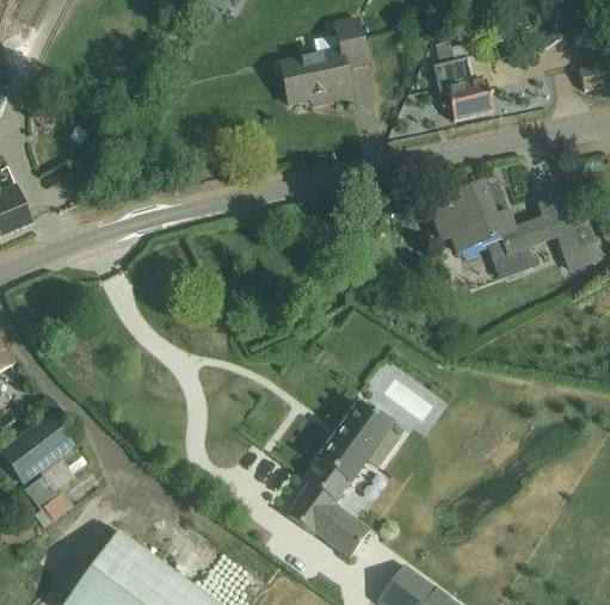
[(203,0),(223,11),(228,0),(203,0)]
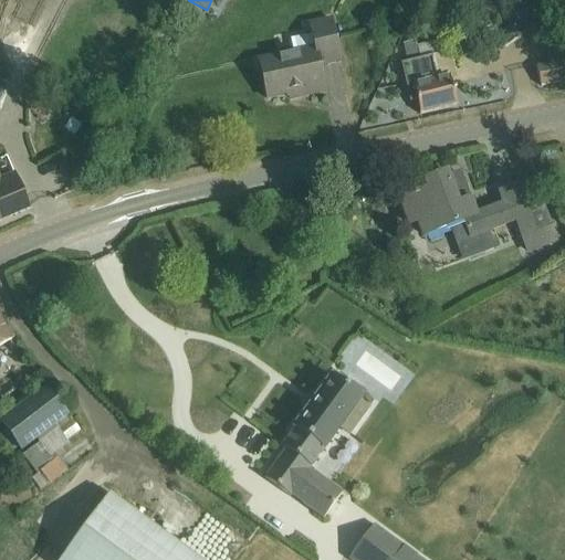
[(490,0),(481,11),(490,19),(505,0),(490,0)]
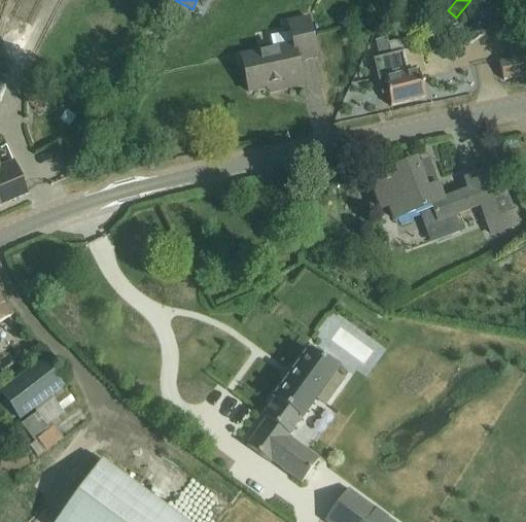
[(299,58),(318,54),(310,15),(289,20),(294,42),(241,54),(249,89),(284,80),(285,87),(304,82),(299,58)]
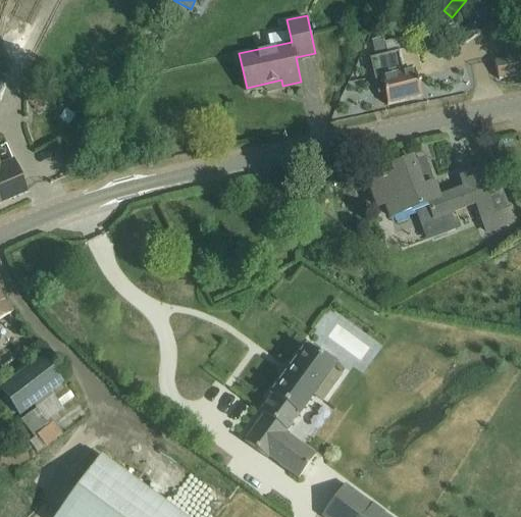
[(520,23),(500,29),(506,55),(495,57),(499,75),(520,70),(520,23)]
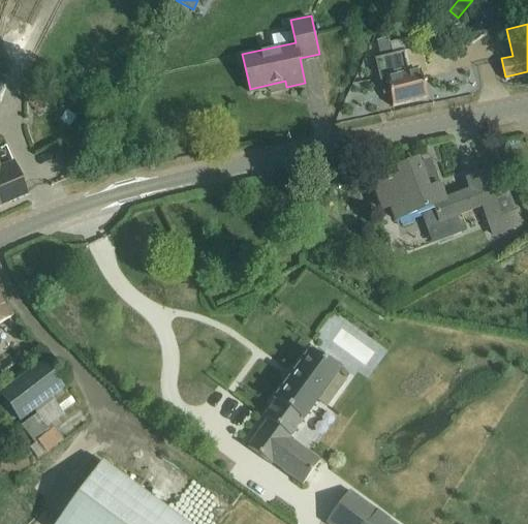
[(414,31),(395,37),(398,47),(416,40),(414,31)]
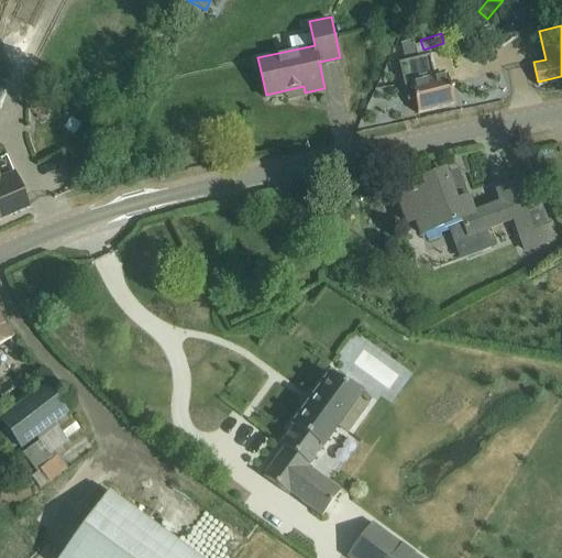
[(415,97),(418,110),(454,101),(448,73),(450,68),(445,48),(399,59),(408,98),(415,97)]
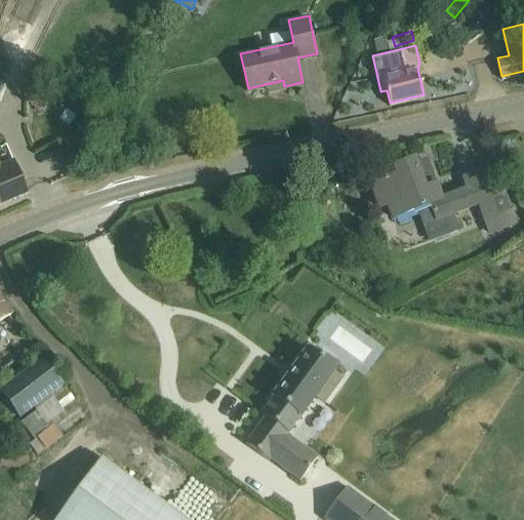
[(0,100),(4,90),(1,89),(8,74),(0,69),(0,100)]
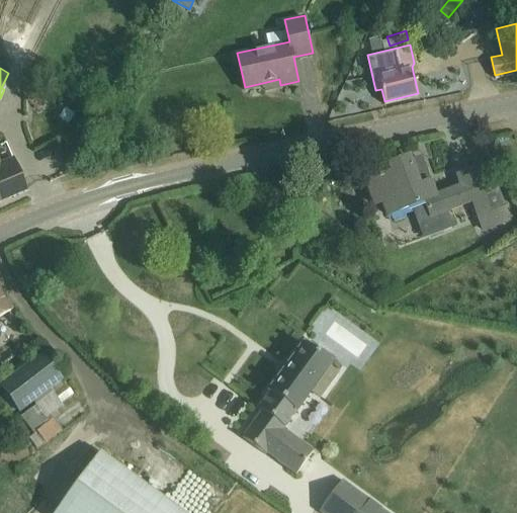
[(63,134),(38,139),(46,168),(69,163),(63,134)]
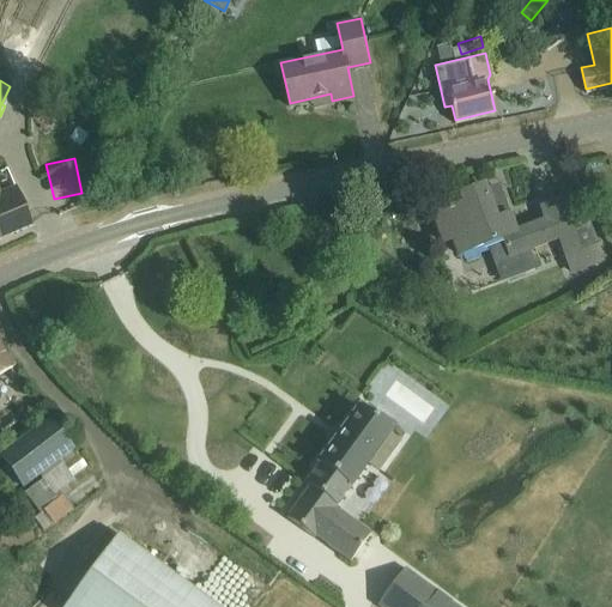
[(562,240),(570,262),(571,268),(580,266),(591,262),(563,198),(541,206),(546,216),(521,226),(501,178),(460,194),(462,202),(436,213),(446,241),(454,237),(460,254),(488,243),(495,261),(559,236),(562,240)]
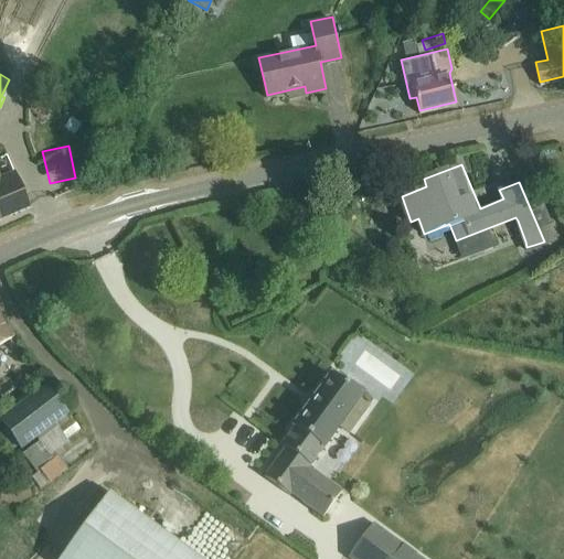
[(0,216),(30,204),(16,170),(0,175),(0,216)]
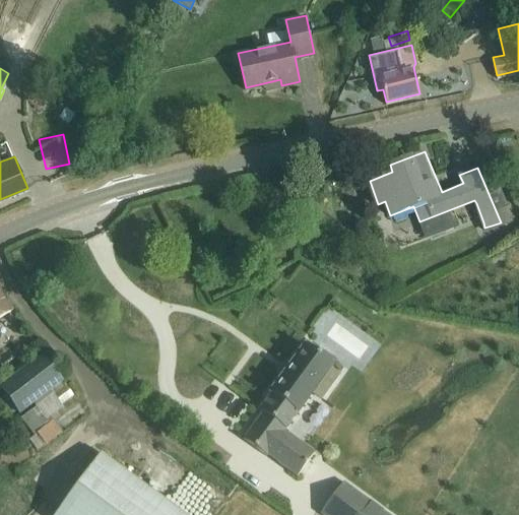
[(492,226),(484,228),(483,222),(446,237),(453,254),(497,238),(492,226)]
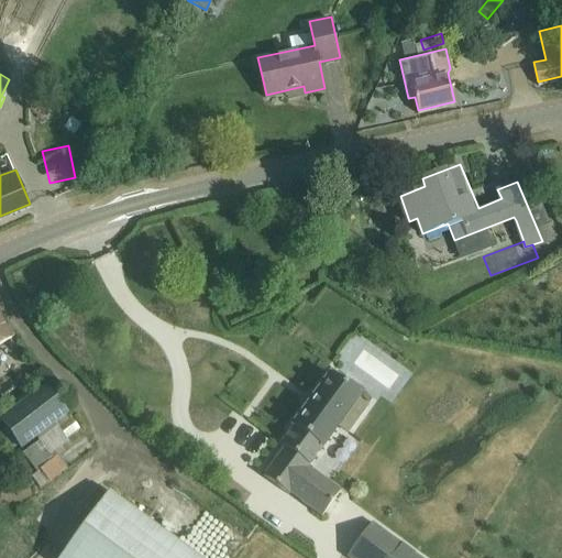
[(0,360),(0,341),(11,335),(0,315),(0,360)]
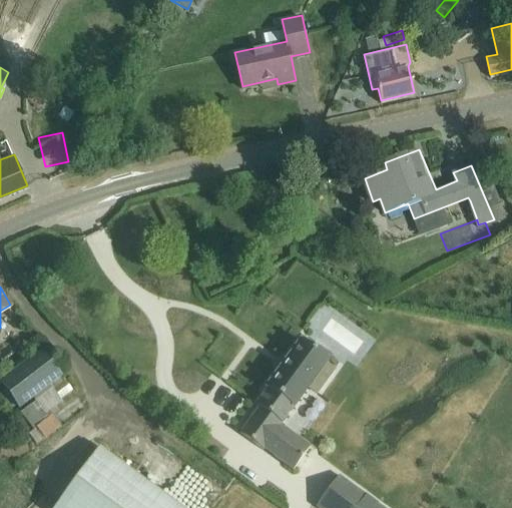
[(360,348),(369,334),(335,313),(326,327),(360,348)]
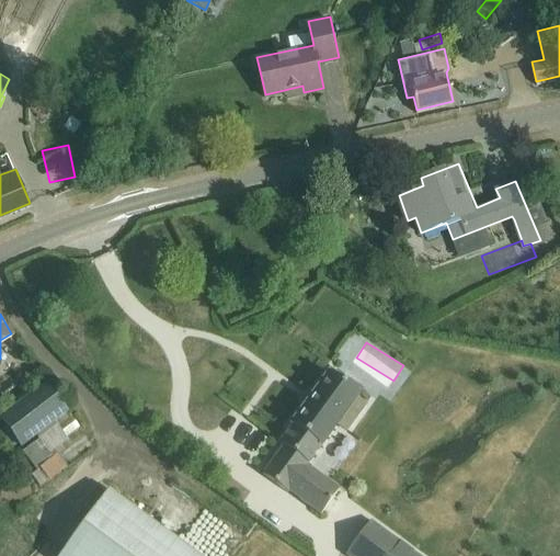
[(284,443),(263,471),(288,489),(289,488),(321,511),(340,487),(307,463),(338,421),(347,428),(366,403),(357,396),(364,387),(338,367),(333,373),(330,370),(292,422),(294,423),(281,440),(284,443)]
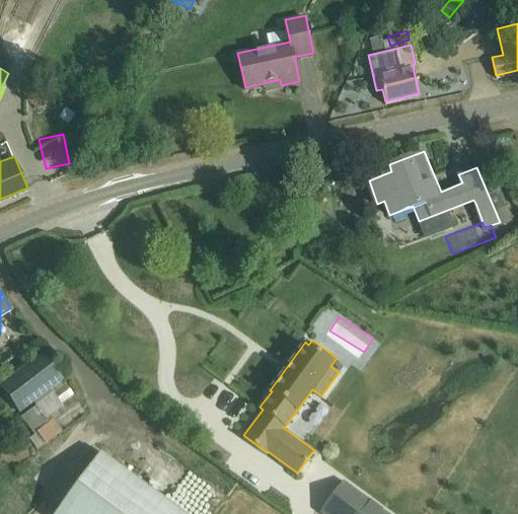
[(0,381),(0,384),(18,411),(61,379),(42,352),(0,381)]
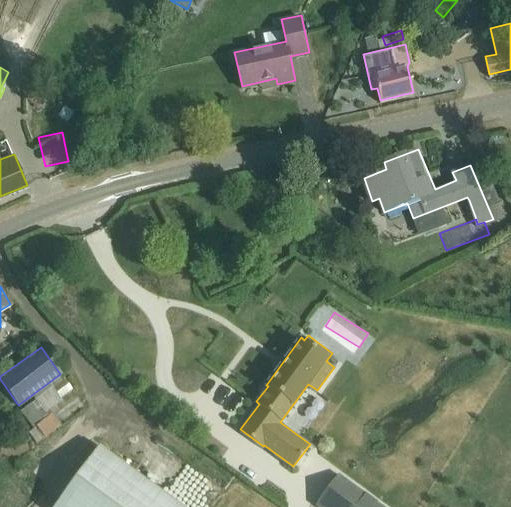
[(58,409),(32,426),(40,439),(66,422),(58,409)]
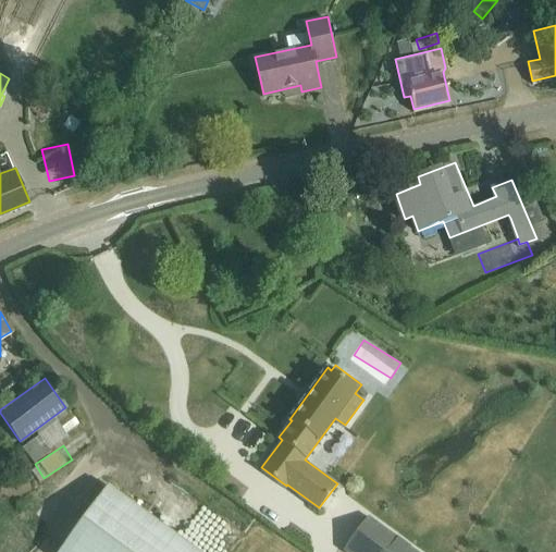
[(59,551),(201,551),(109,483),(59,551)]
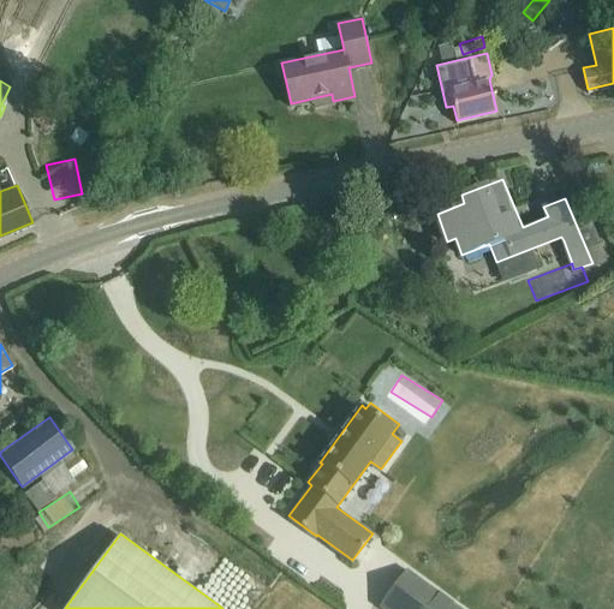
[(463,608),(406,567),(380,603),(387,608),(463,608)]
